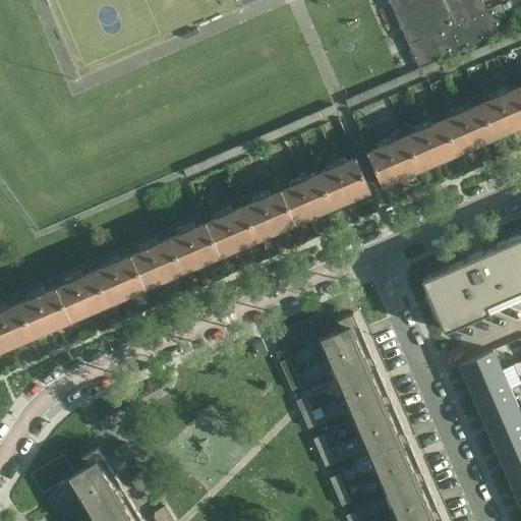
[(480,0),(389,0),(418,67),(503,32),(493,7),(485,10),(480,0)]
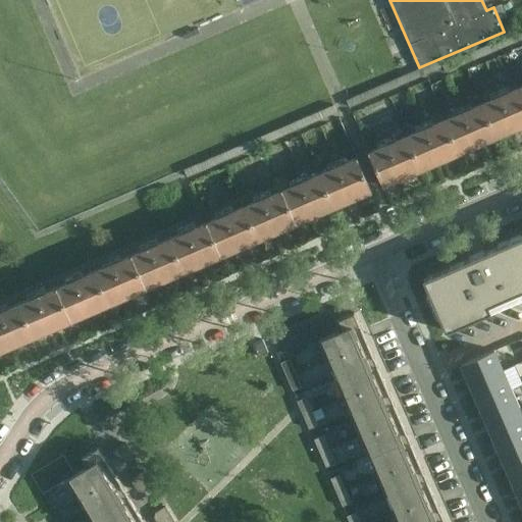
[(346,100),(349,107),(442,66),(439,59),(346,100)]
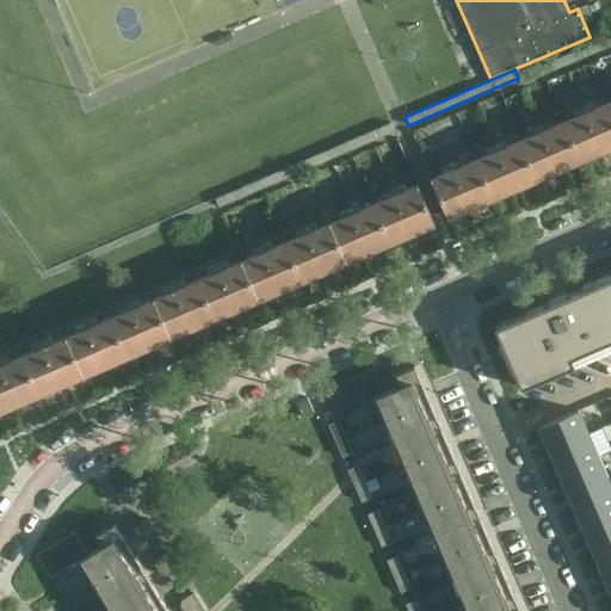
[(580,161),(610,147),(610,111),(608,103),(563,122),(580,161)]
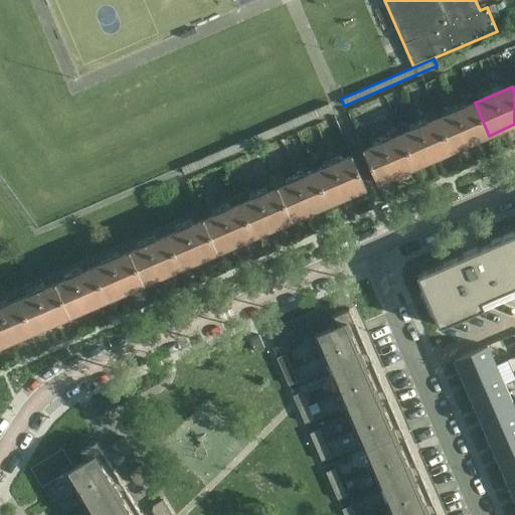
[(452,152),(489,136),(475,103),(438,119),(452,152)]
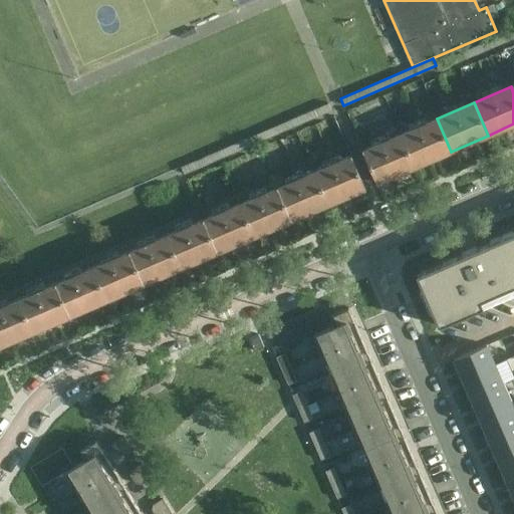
[(437,118),(401,135),(415,168),(451,152),(437,118)]
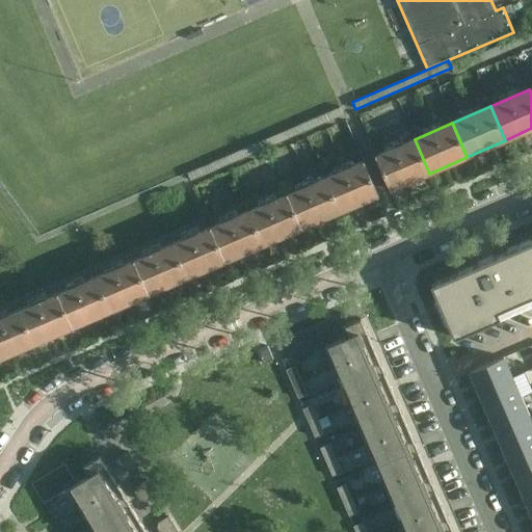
[(415,139),(376,156),(375,156),(391,190),(429,174),(415,139)]
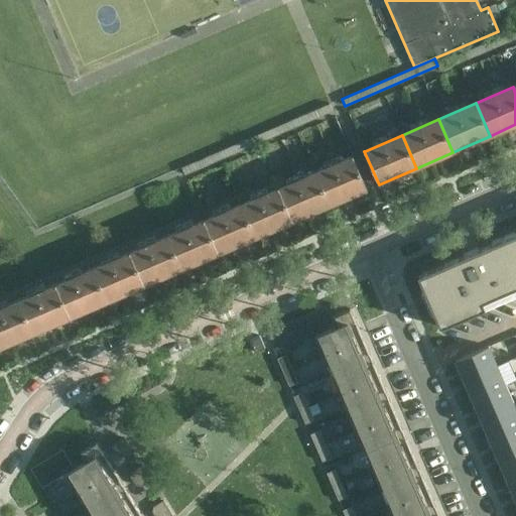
[(353,156),(314,172),(329,206),(367,189),(353,156)]
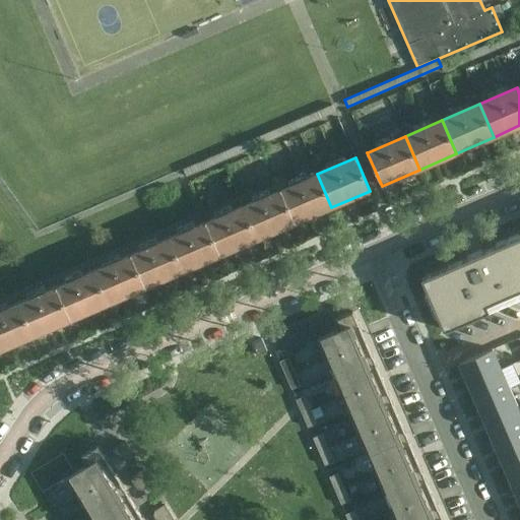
[(317,174),(280,190),(295,223),(331,207),(317,174)]
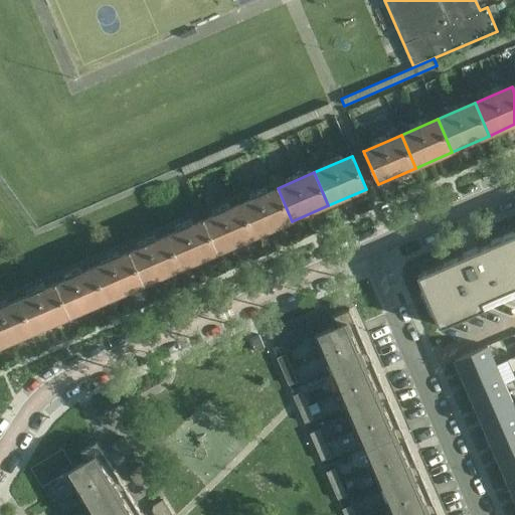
[(278,188),(240,204),(254,237),(292,221),(278,188)]
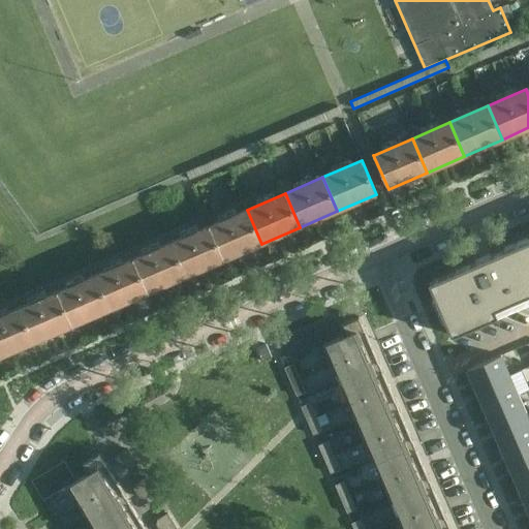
[(247,210),(209,225),(223,260),(261,244),(247,210)]
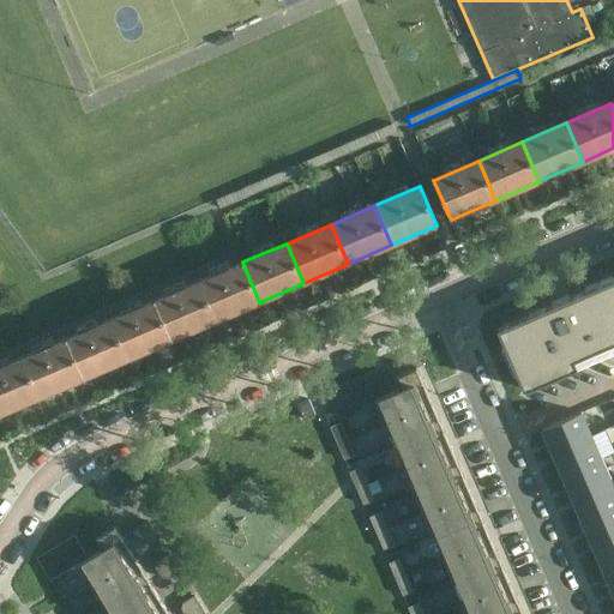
[(242,262),(198,281),(215,320),(259,302),(242,262)]
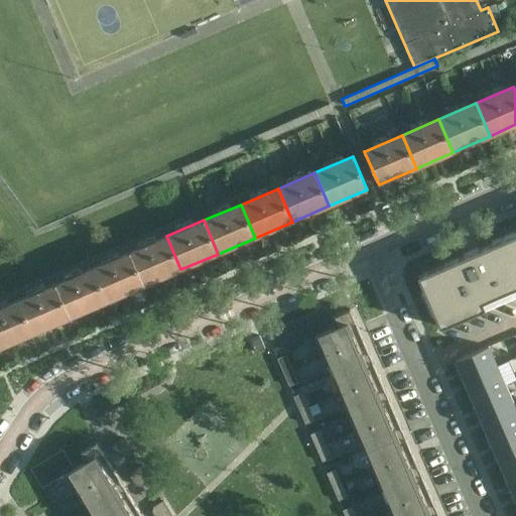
[(423,274),(418,276),(418,277),(429,301),(440,328),(443,327),(445,326),(486,308),(515,294),(515,233),(504,239),(480,250),(478,250),(474,252),(467,255),(463,257),(423,274)]
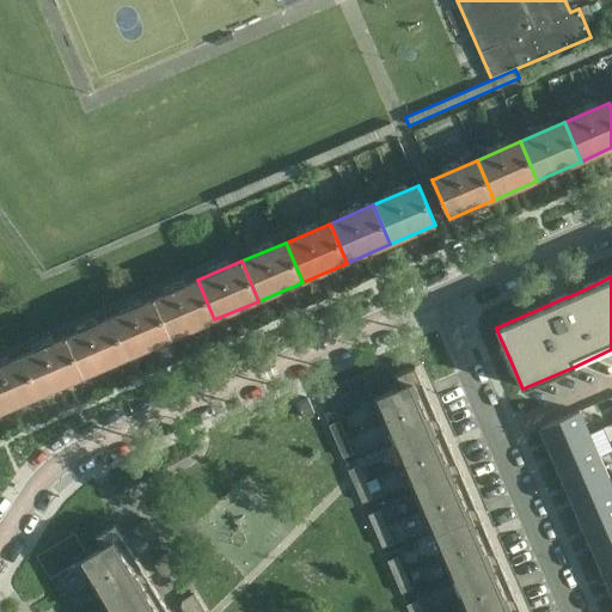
[(197,280),(154,299),(171,338),(214,319),(197,280)]
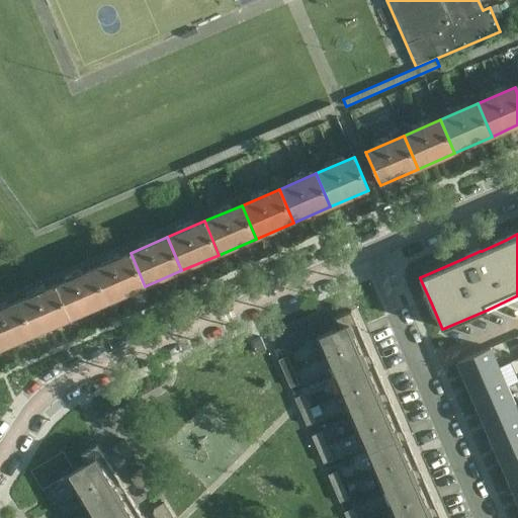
[(145,286),(131,253),(93,269),(107,303),(145,286)]
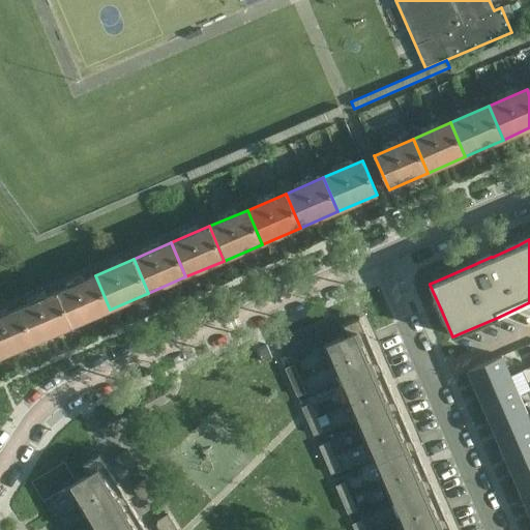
[(95,275),(57,292),(72,326),(110,310),(95,275)]
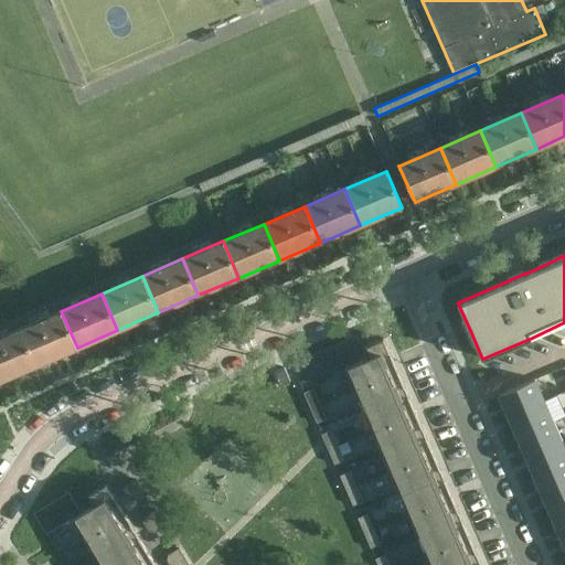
[(61,311),(21,328),(36,364),(77,348),(61,311)]
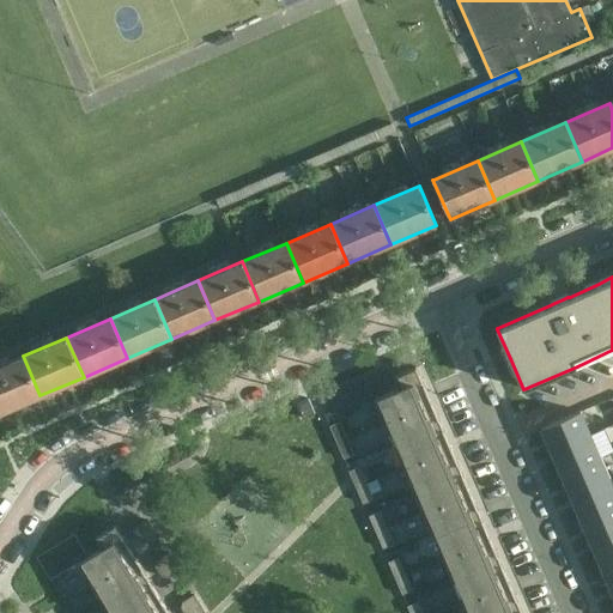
[(23,356),(0,365),(0,412),(40,395),(23,356)]
